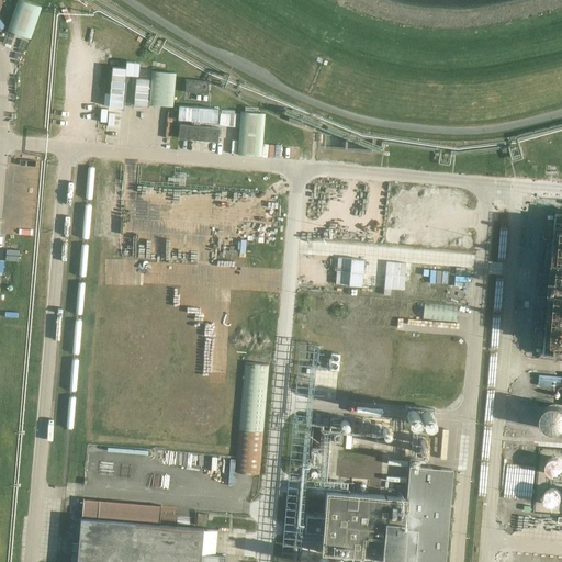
[(18,0),(8,31),(31,38),(42,7),(21,0),(18,0)]
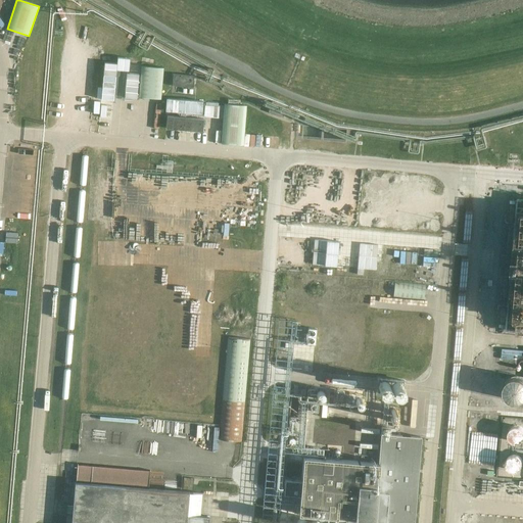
[(119,100),(123,64),(108,62),(104,99),(119,100)]
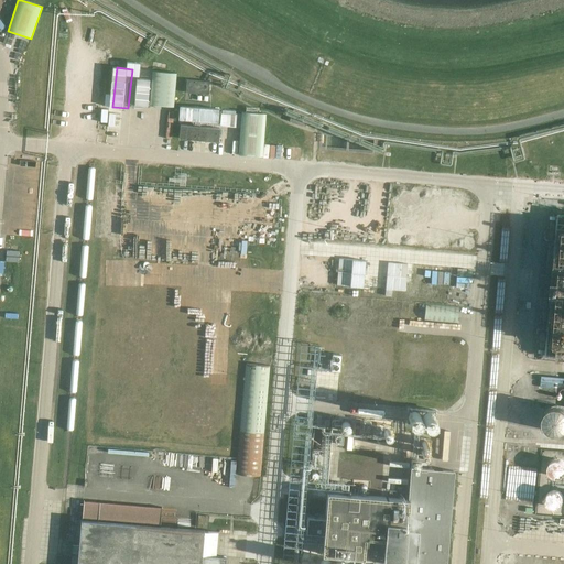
[(150,105),(174,107),(176,73),(153,71),(150,105)]
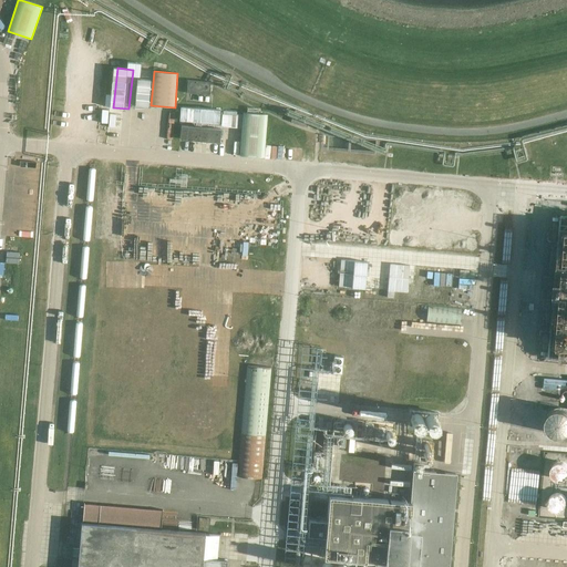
[(187,93),(209,94),(210,82),(188,80),(187,93)]
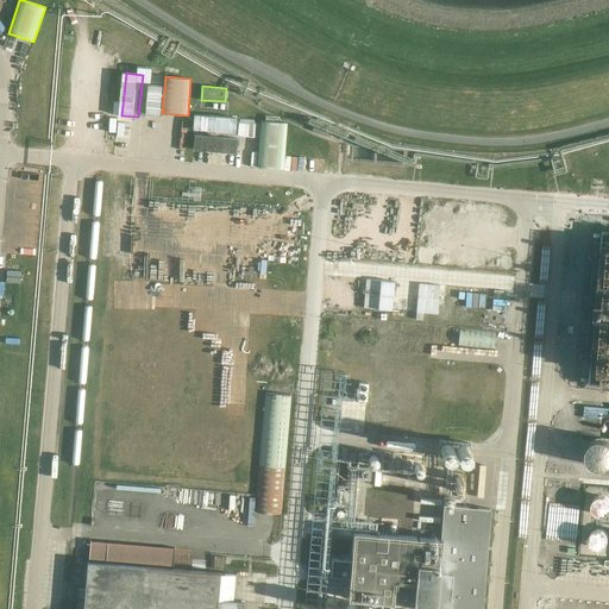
[(94,132),(111,132),(111,111),(94,111),(94,132)]
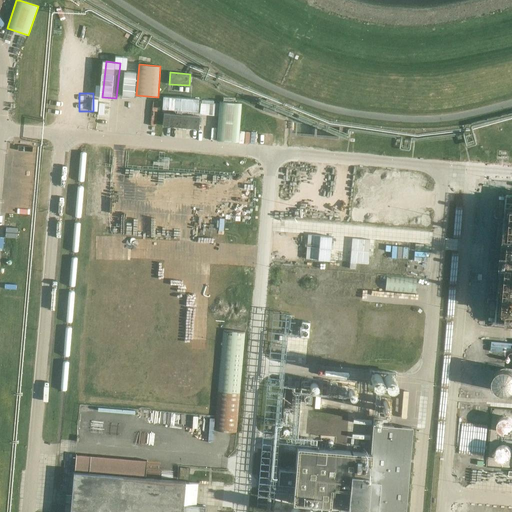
[(162,108),(198,111),(199,99),(163,96),(162,108)]
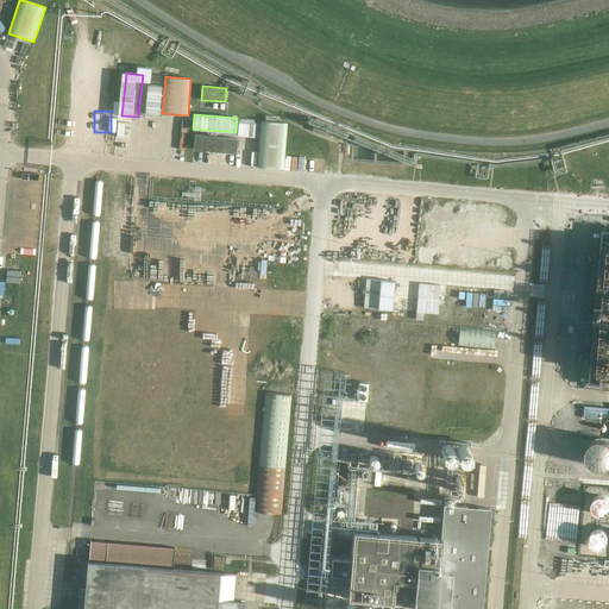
[(313,130),(330,136),(334,124),(318,118),(313,130)]
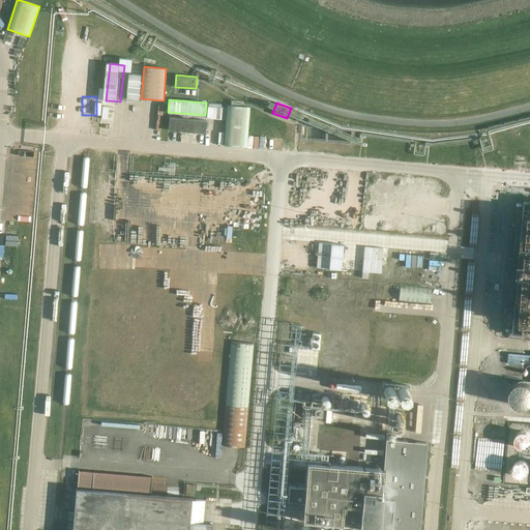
[(206,118),(226,120),(226,107),(221,107),(222,105),(209,104),(208,107),(207,107),(206,118)]
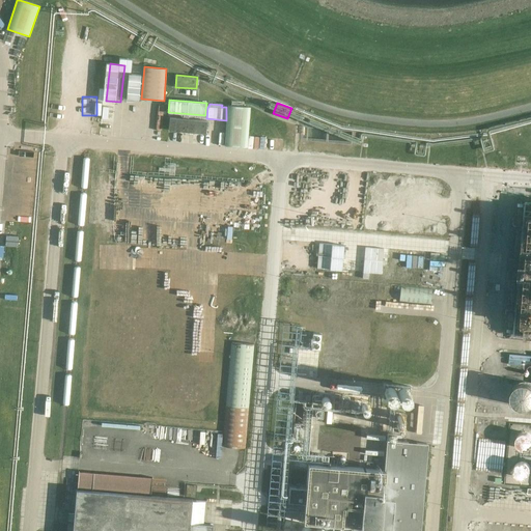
[(247,147),(250,107),(227,105),(224,145),(247,147)]
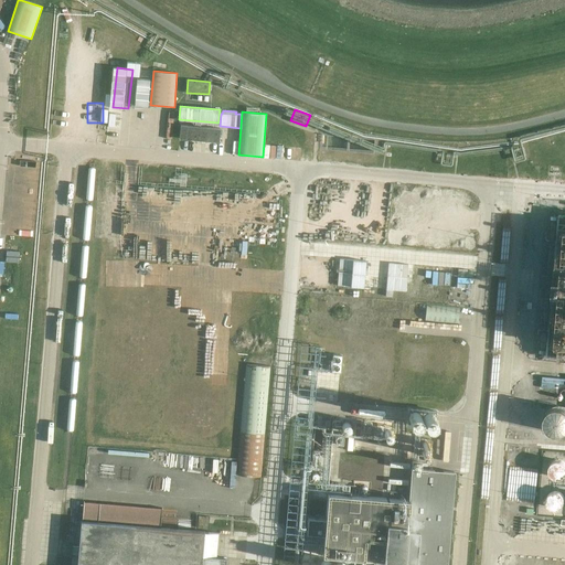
[(179,139),(219,142),(220,128),(181,125),(179,139)]
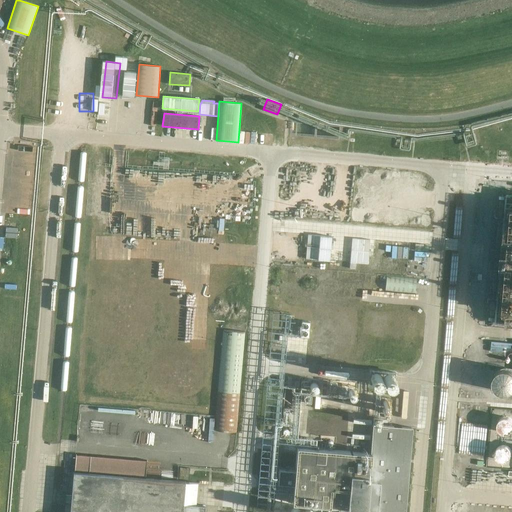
[(511,196),(501,195),(499,226),(511,227),(509,252),(496,251),(494,277),(507,278),(505,297),(492,296),(489,329),(504,330),(505,314),(511,314),(511,196)]
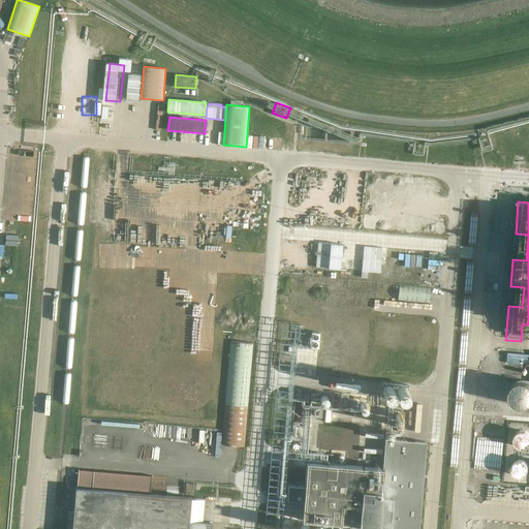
[(511,249),(511,237),(498,237),(498,249),(511,249)]
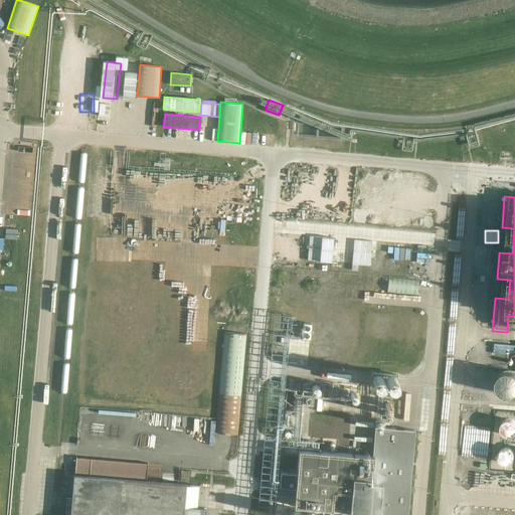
[(310,236),(308,261),(332,263),(334,238),(310,236)]
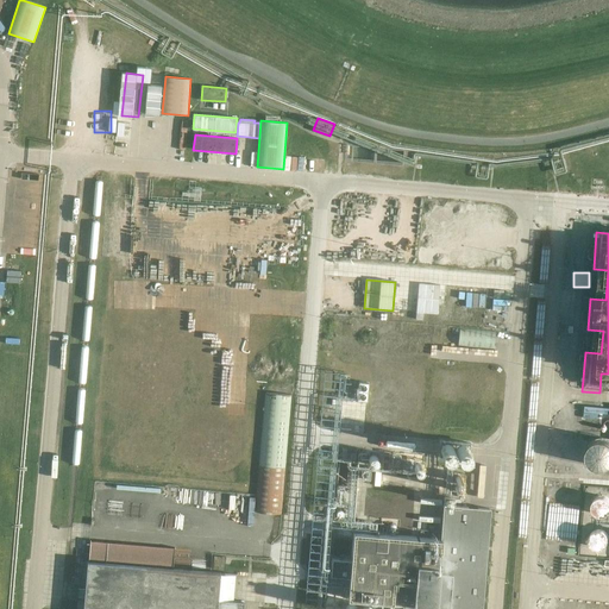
[(419,283),(416,320),(424,320),(424,313),(438,314),(440,286),(419,283)]
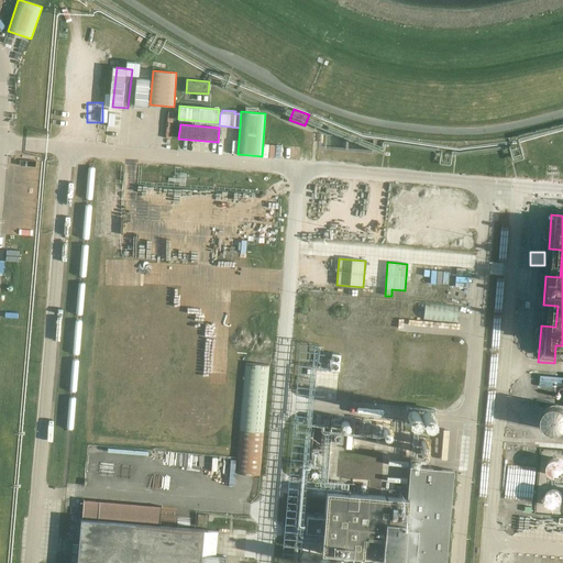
[(263,264),(262,277),(277,278),(278,264),(263,264)]
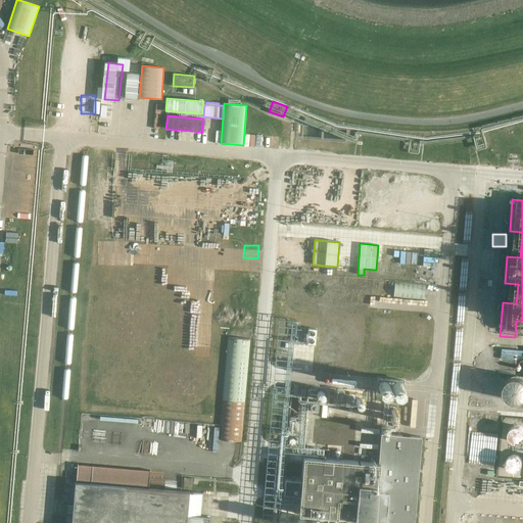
[(393,297),(424,300),(426,285),(395,282),(393,297)]
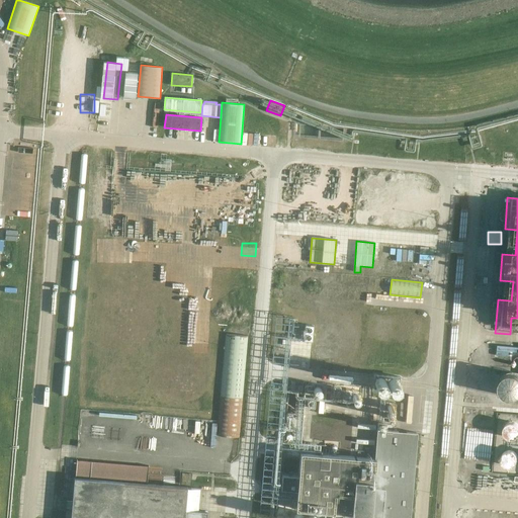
[(305,340),(313,341),(314,326),(306,325),(305,340)]
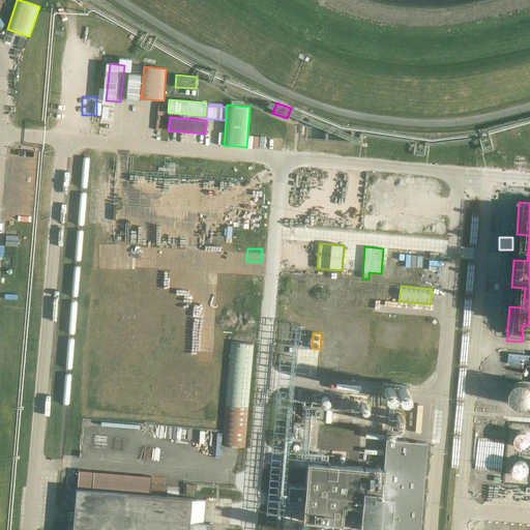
[(223,445),(245,447),(254,344),(231,342),(223,445)]
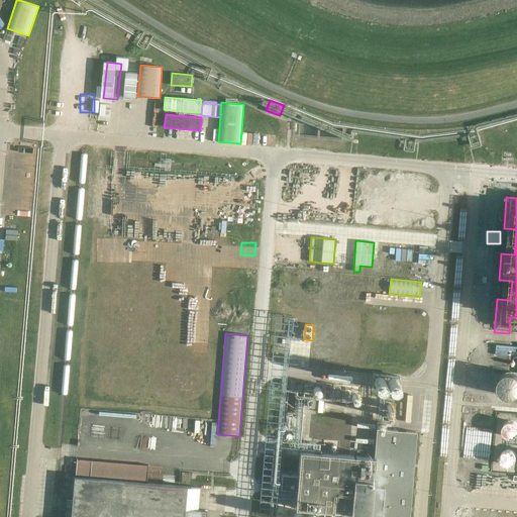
[(496,356),(496,345),(487,345),(487,356),(496,356)]
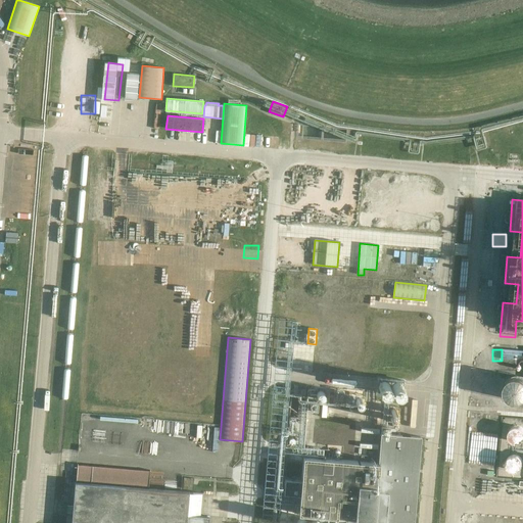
[(513,397),(522,397),(522,373),(512,374),(513,397)]
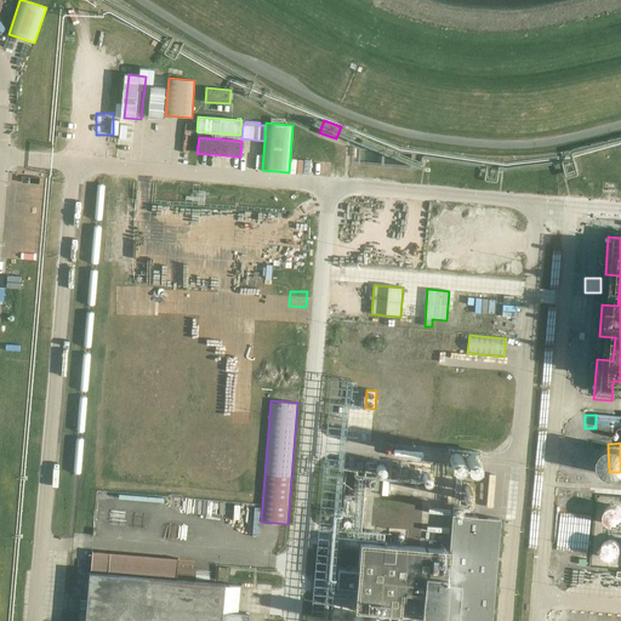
[(448,467),(480,469),(482,451),(449,449),(448,467)]
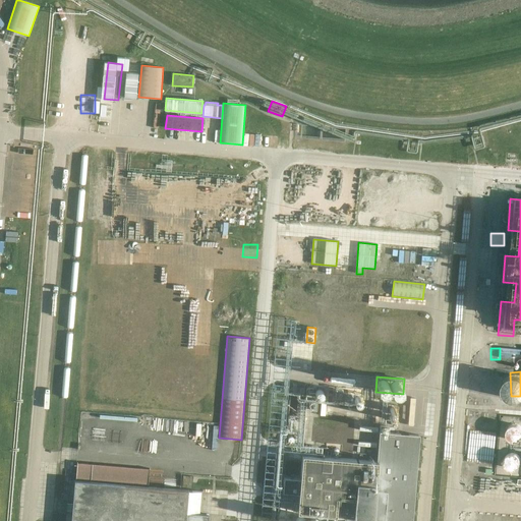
[(321,388),(320,388),(319,388),(317,388),(316,389),(315,389),(314,390),(314,391),(313,392),(313,393),(313,394),(313,395),(313,396),(313,397),(313,398),(314,398),(314,399),(315,400),(316,400),(317,401),(319,401),(320,401),(321,401),(322,401),(323,401),(324,400),(325,399),(326,399),(326,398),(327,397),(327,396),(327,395),(327,394),(327,393),(326,392),(326,391),(326,390),(325,390),(324,389),(323,388),(322,388),(321,388)]
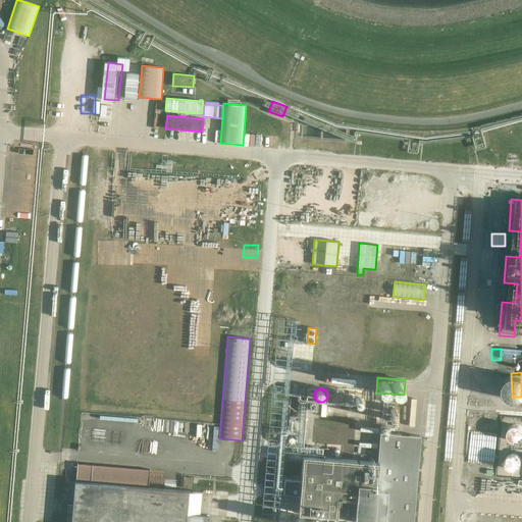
[(511,436),(521,440),(521,421),(517,420),(511,436)]
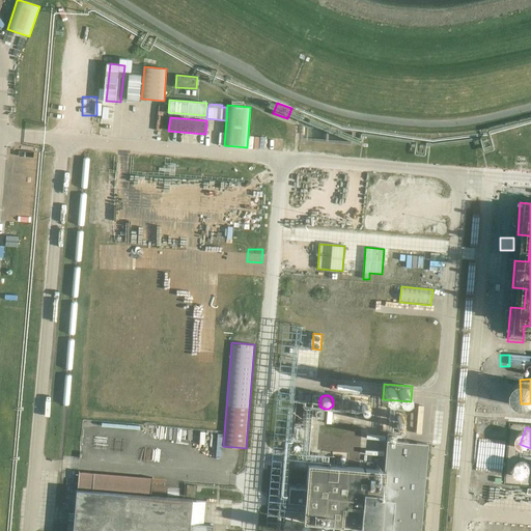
[(421,530),(428,445),(396,442),(397,435),(388,434),(385,470),(306,464),(305,488),(289,486),(288,501),(303,503),(302,523),(341,526),(340,530),(380,530),(381,529),(400,530),(399,530),(421,530)]
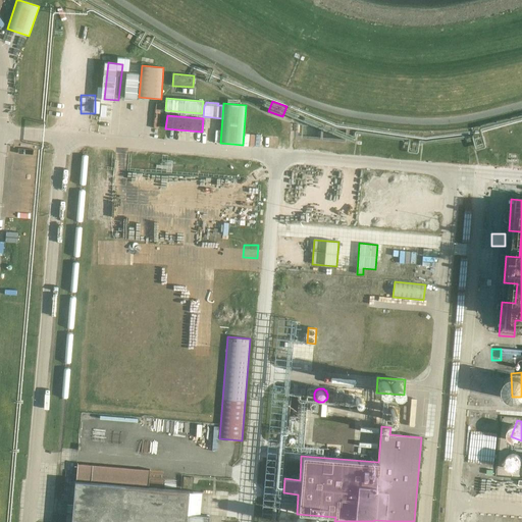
[(502,476),(521,474),(521,452),(509,453),(510,464),(501,465),(502,476)]
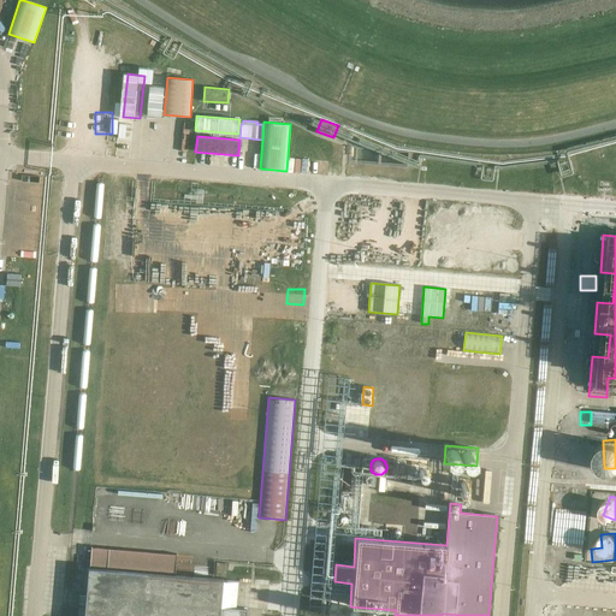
[(90,567),(179,575),(182,558),(93,550),(90,567)]
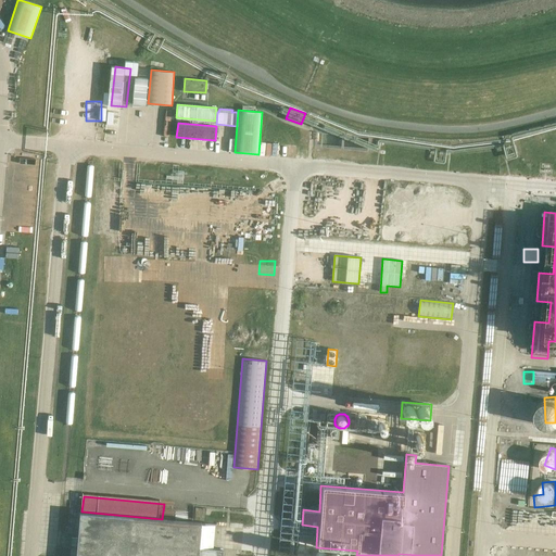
[(200,527),(80,516),(77,555),(217,555),(217,554),(198,552),(200,527)]
